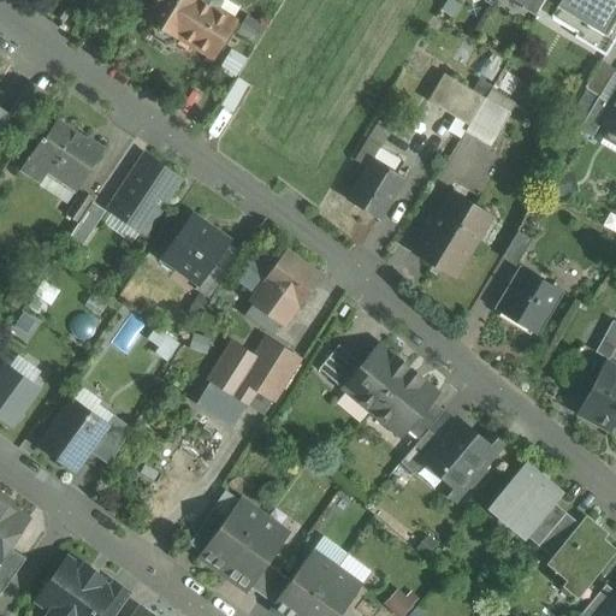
[(179,35),(200,0),(153,0),(155,1),(144,17),(155,24),(153,28),(154,35),(166,42),(173,41),(176,36),(177,37),(179,35)]
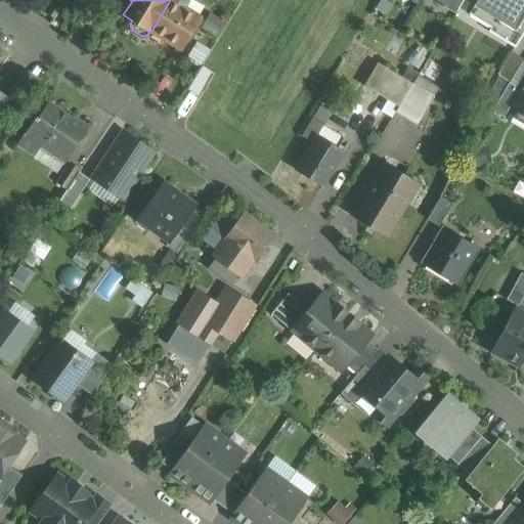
[(170,0),(153,30),(181,48),(200,18),(183,8),(187,1),(186,0),(170,0)]
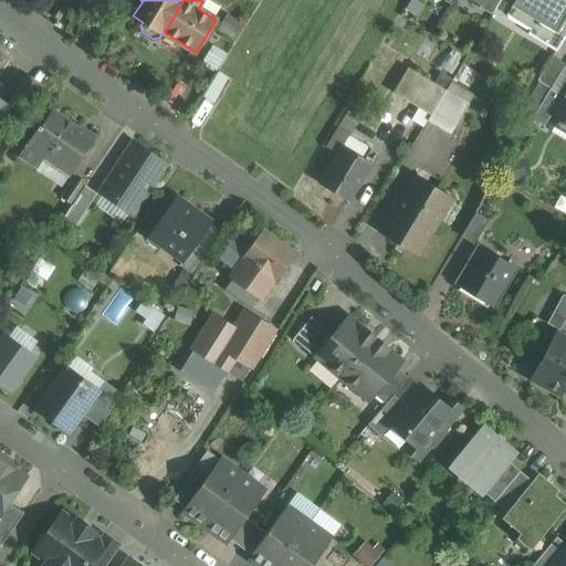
[(484,0),(483,3),(482,3),(479,8),(491,14),(495,10),(500,0),(484,0)]
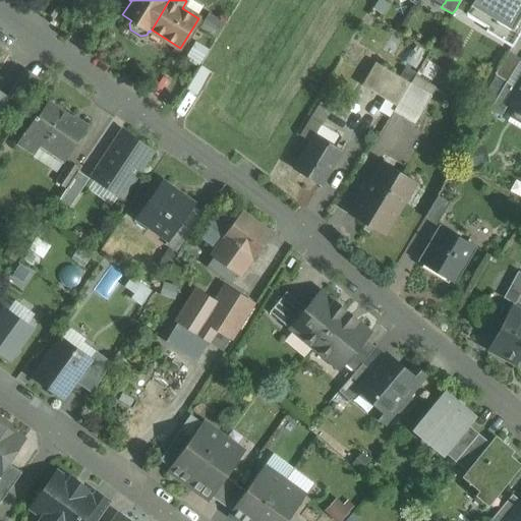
[(474,0),(460,0),(456,9),(466,15),(471,6),(474,0)]
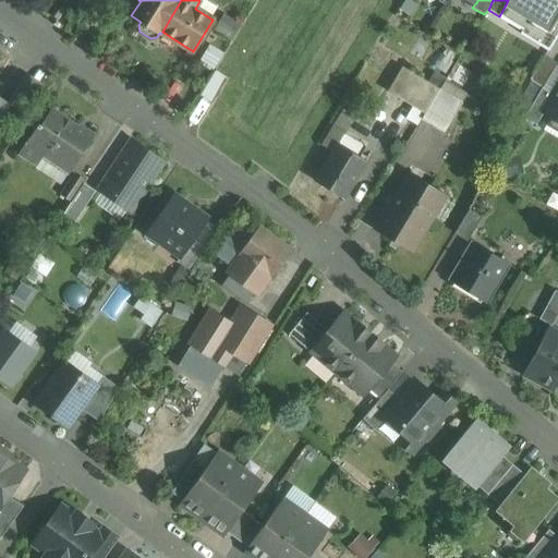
[(557,0),(508,0),(505,7),(529,21),(548,33),(557,16),(557,0)]
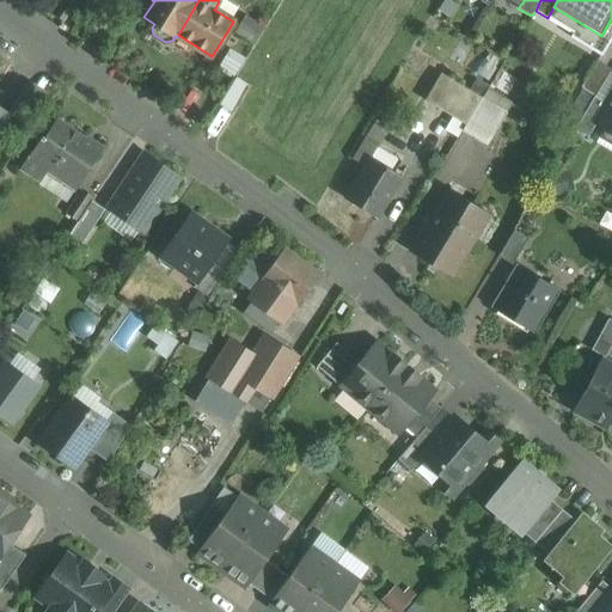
[(580,23),(554,7),(548,18),(573,34),(579,24),(580,23)]
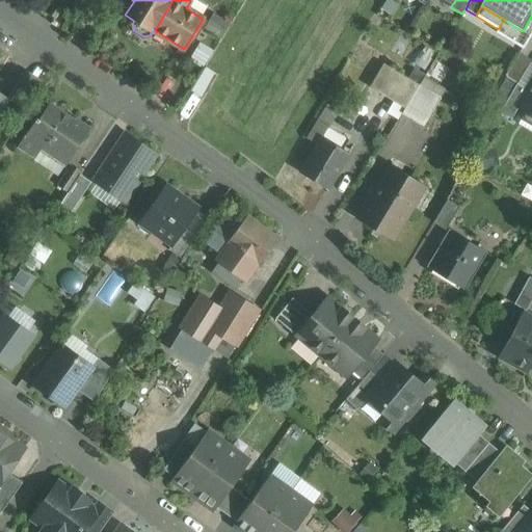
[(531,16),(523,31),(504,20),(503,21),(498,29),(496,32),(523,49),(531,33),(531,16)]
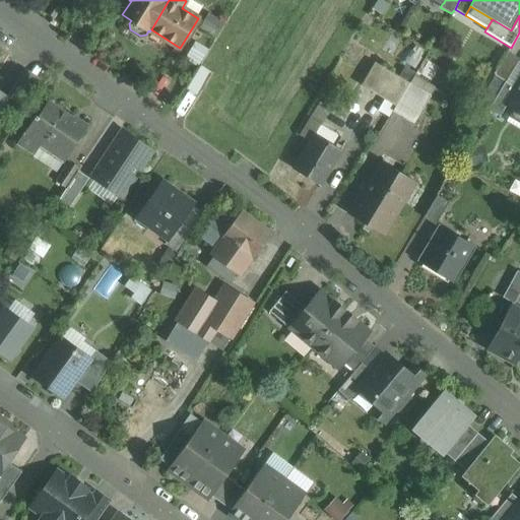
[(519,59),(507,52),(494,74),(505,81),(519,59)]
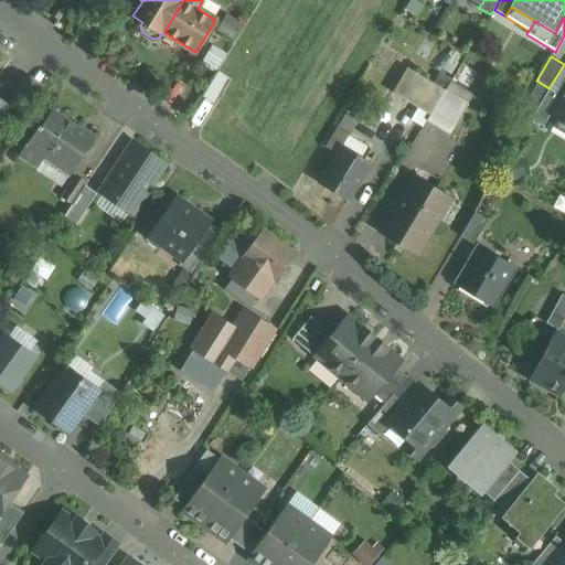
[(445,91),(407,67),(392,93),(429,116),(445,91)]
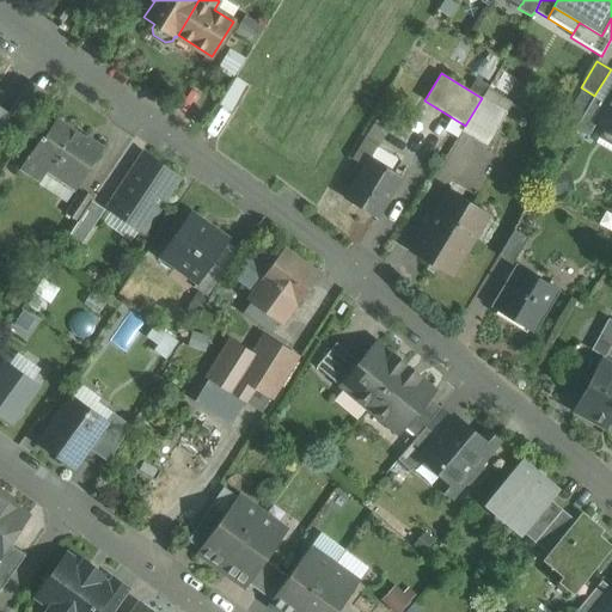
[(249,87),(234,78),(219,104),(232,114),(249,87)]
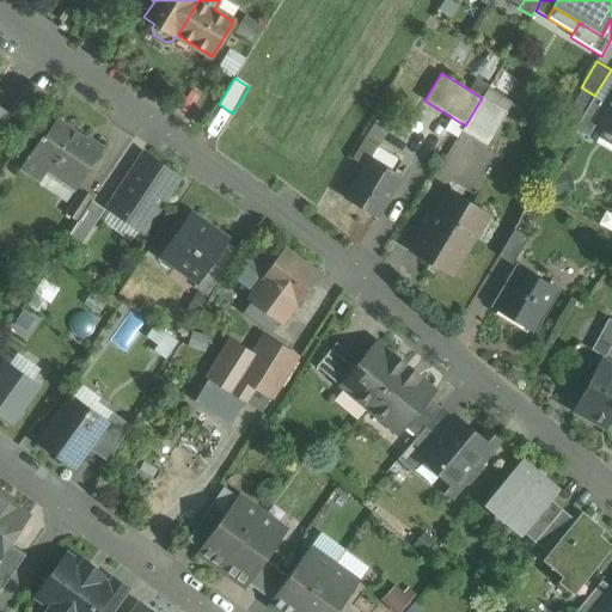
[(611,95),(606,104),(595,123),(595,124),(611,133),(611,95)]
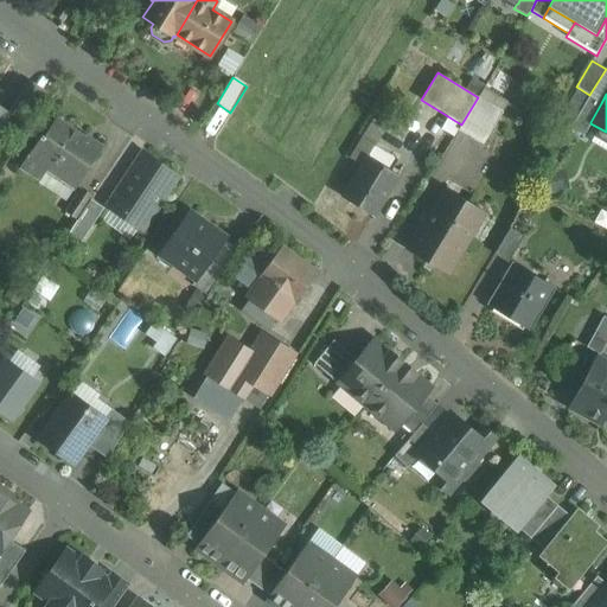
[(589,96),(570,128),(583,136),(590,123),(590,122),(601,103),(589,96)]
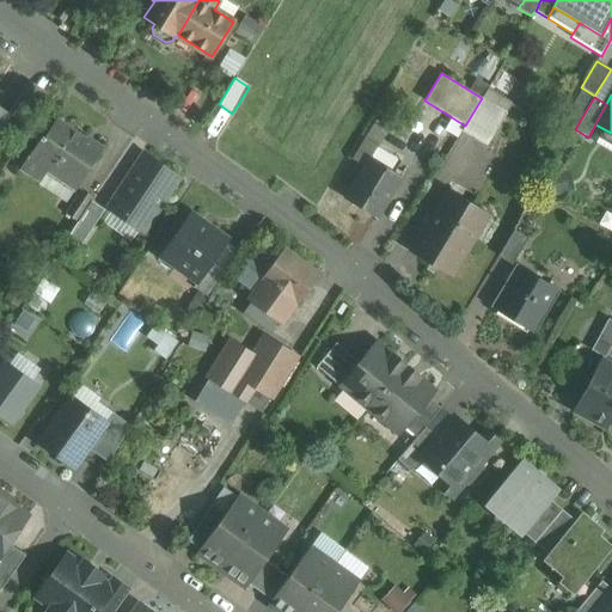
[(507,112),(482,98),(465,126),(463,130),(487,145),(507,112)]
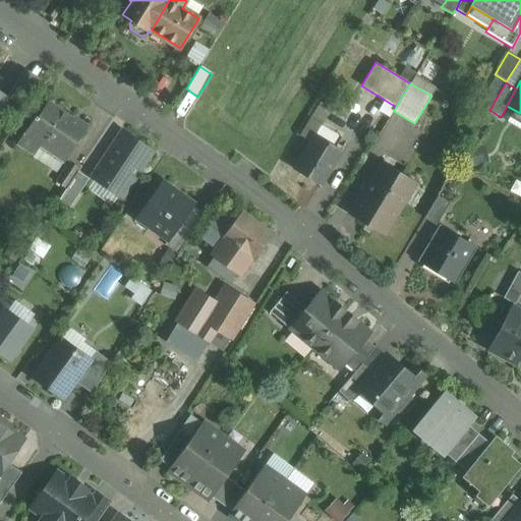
[(0,111),(9,98),(0,91),(0,111)]
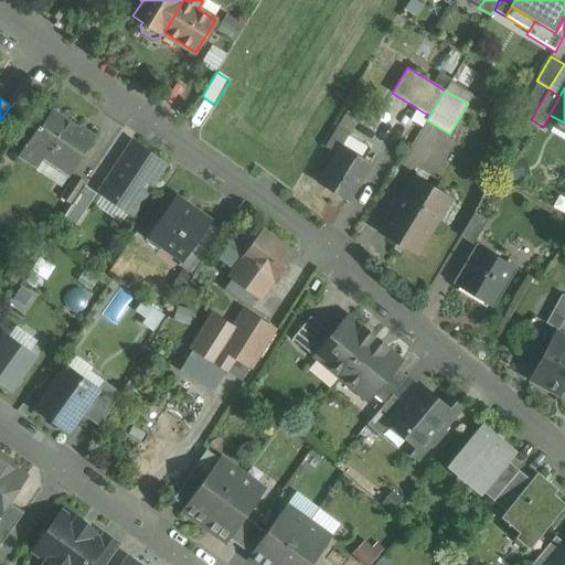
[(84,134),(51,112),(41,126),(39,125),(21,151),(22,152),(22,151),(39,162),(40,163),(44,156),(72,173),(94,138),(85,131),(84,134)]
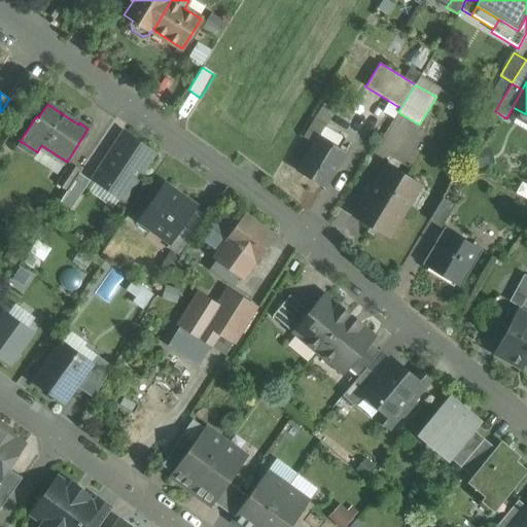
[(124,131),(93,178),(125,200),(155,152),(124,131)]
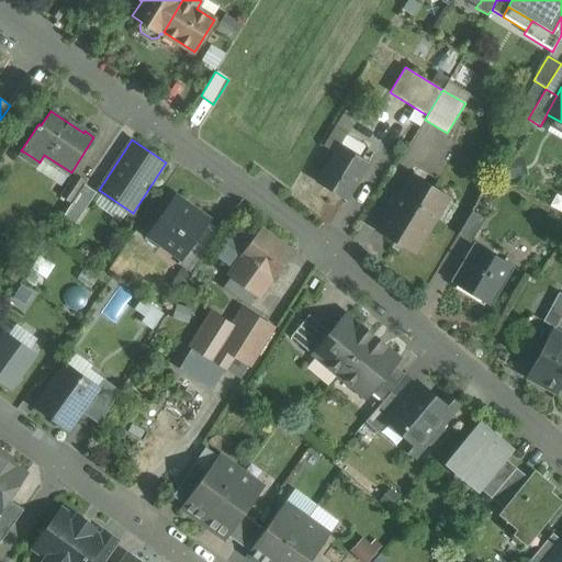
[(368,161),(340,145),(317,182),(346,200),(368,161)]
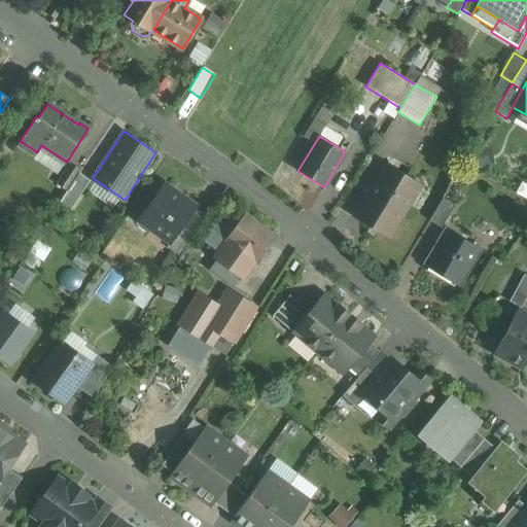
[(385,164),(353,215),(352,216),(389,238),(390,237),(422,184),(385,162),(384,163),(385,164)]
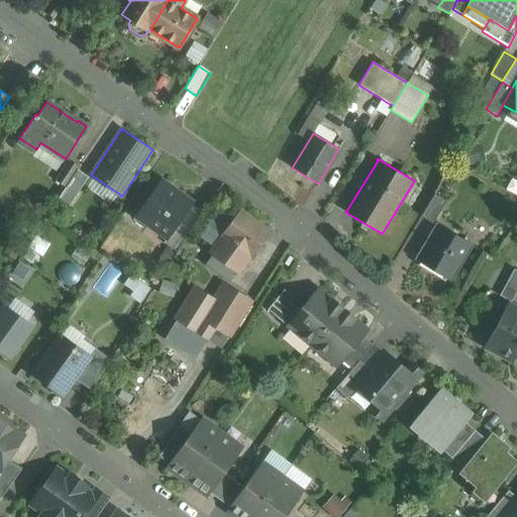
[(69,160),(56,181),(66,187),(77,170),(79,167),(69,160)]
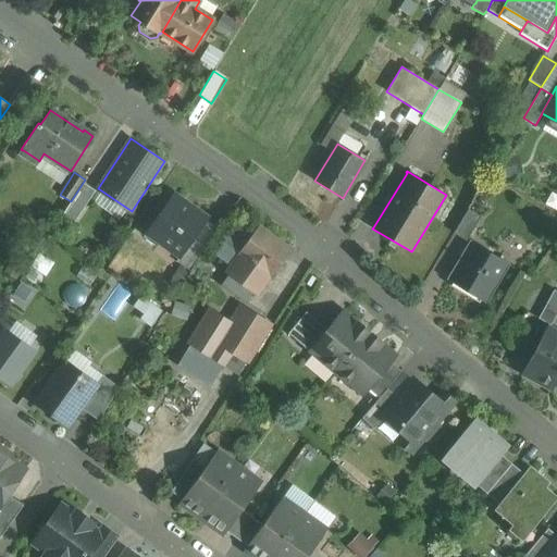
[(71,201),(59,220),(71,227),(95,190),(83,183),(71,201)]
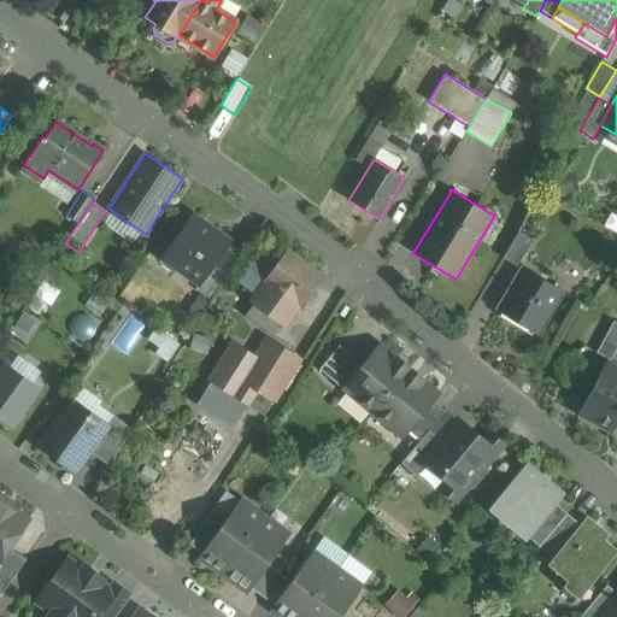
[(229,242),(192,216),(163,257),(200,283),(215,264),(229,242)]
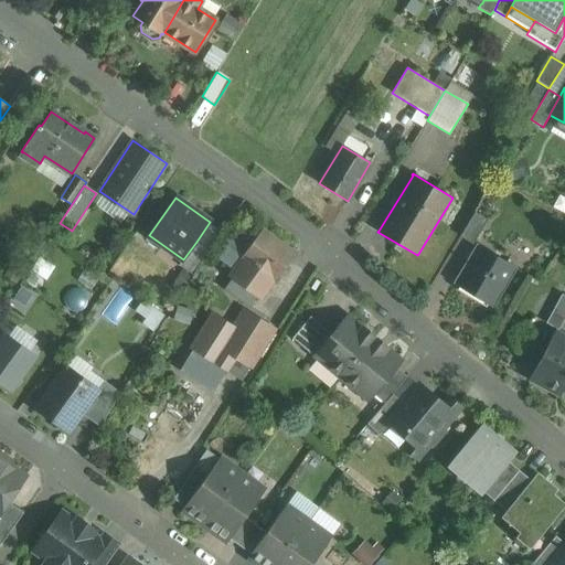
[(488,220),(475,212),(460,236),(472,244),(488,220)]
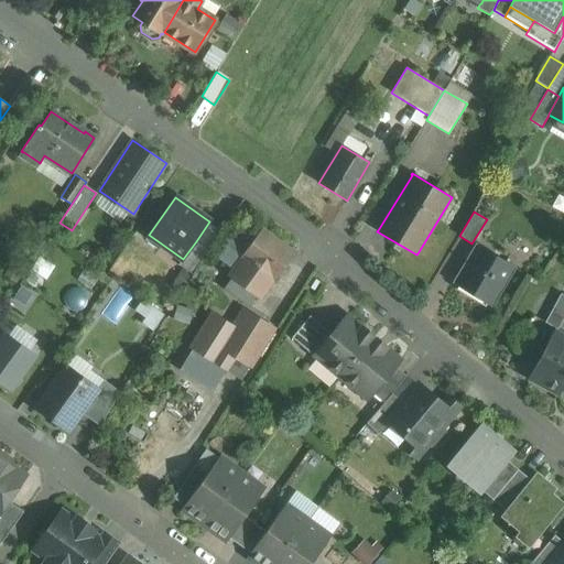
[(262,230),(252,245),(235,232),(218,256),(235,269),(230,275),(232,277),(225,286),(242,300),(241,301),(248,306),(257,294),(260,297),(293,252),(262,230)]
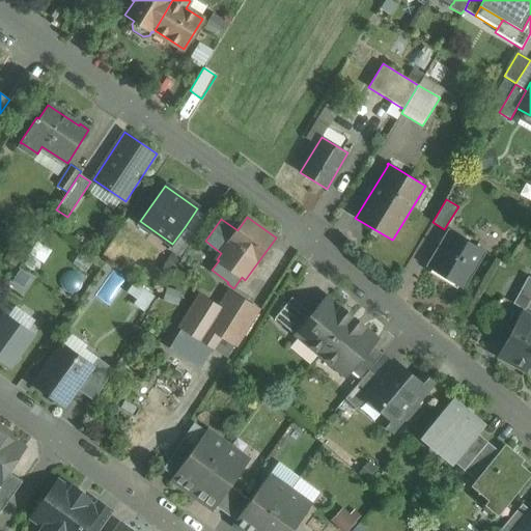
[(196,235),(185,227),(172,244),(168,249),(182,258),(196,235)]
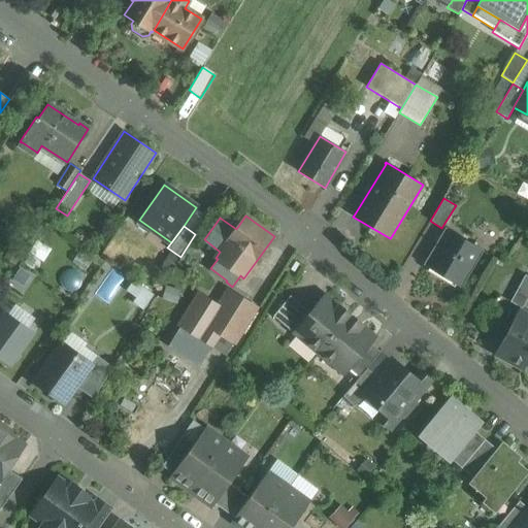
[(448,230),(426,265),(459,285),(481,250),(448,230)]
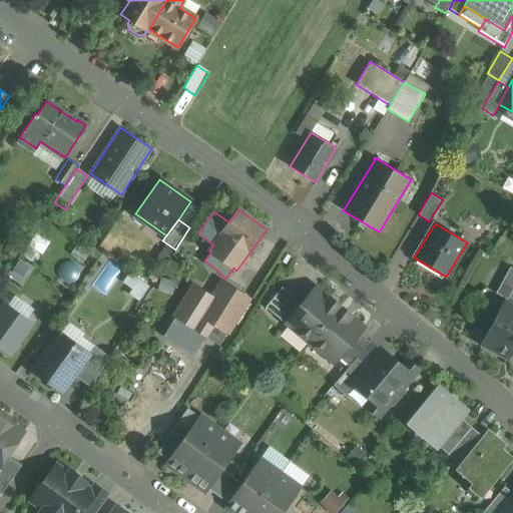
[(512,268),(510,267),(496,293),(507,300),(512,289),(512,268)]
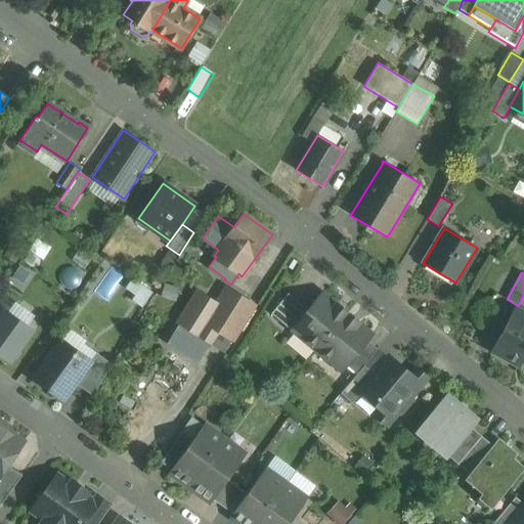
[(129,298),(146,305),(154,289),(136,281),(129,298)]
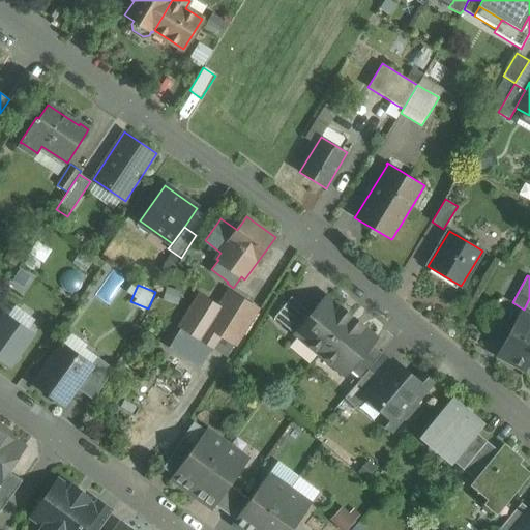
[(257,308),(229,292),(218,307),(200,339),(228,355),(257,308)]
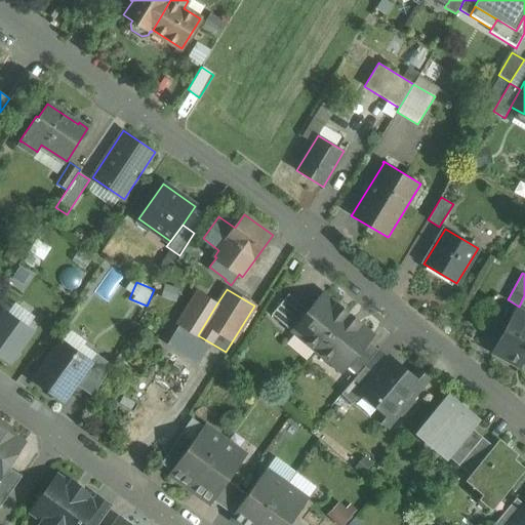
[(198,293),(179,323),(198,335),(216,305),(198,293)]
